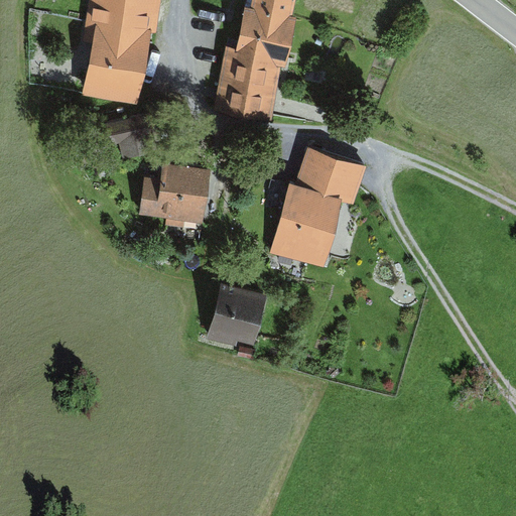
[(157,0),(90,0),(74,91),(139,102),(157,0)]
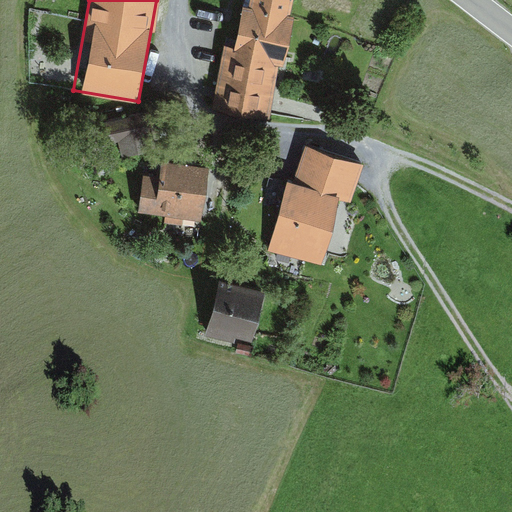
[(297,0),(246,0),(238,48),(225,46),(217,96),(271,105),(278,62),(287,64),(297,0)]
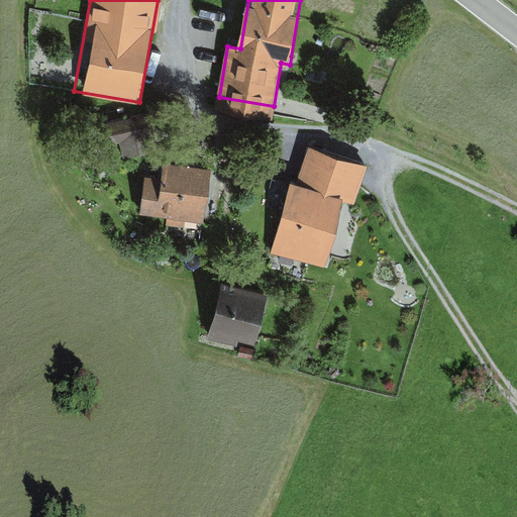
[(150,118),(103,129),(107,146),(117,143),(121,159),(159,149),(150,118)]
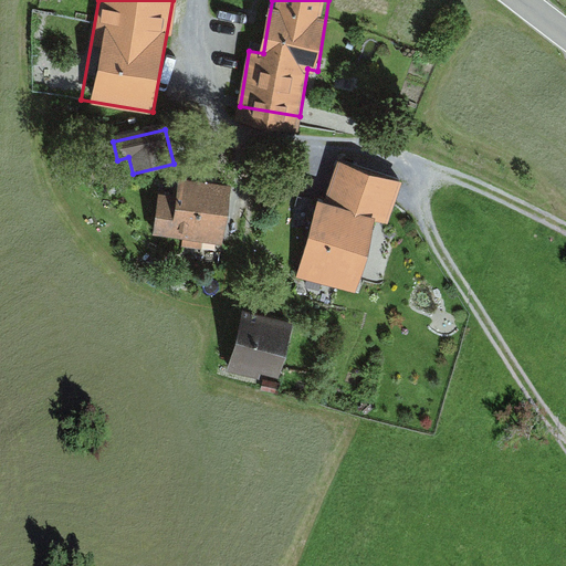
[(401,185),(333,163),(323,201),(315,200),(299,276),(358,292),(371,221),(387,227),(401,185)]
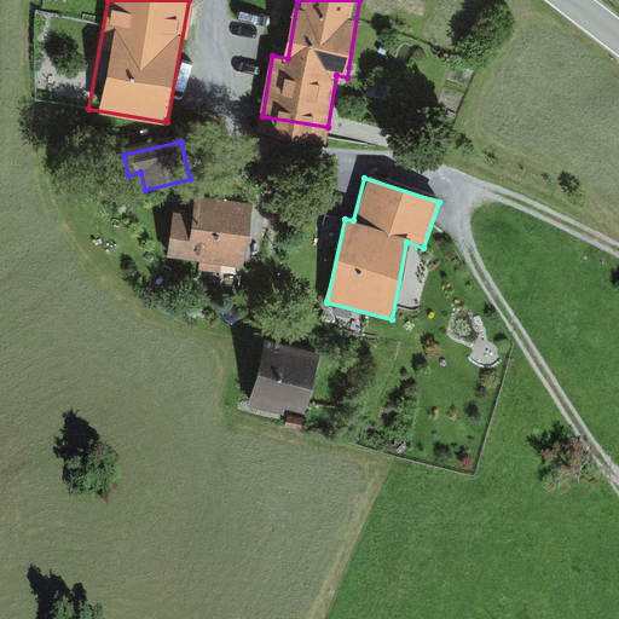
[(195,215),(172,212),(165,258),(241,268),(250,204),(198,197),(195,215)]
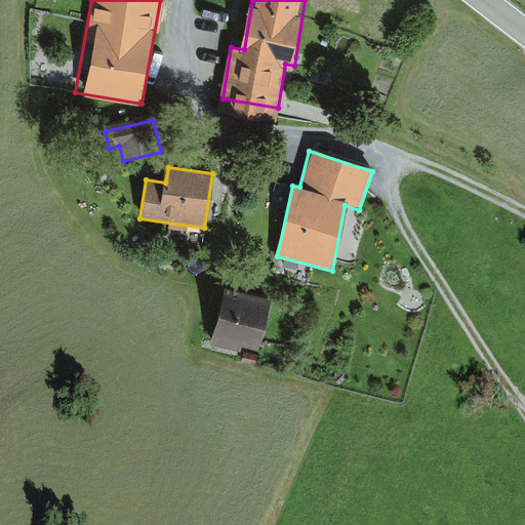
[(270,303),(224,290),(210,345),(239,352),(241,344),(258,348),(270,303)]
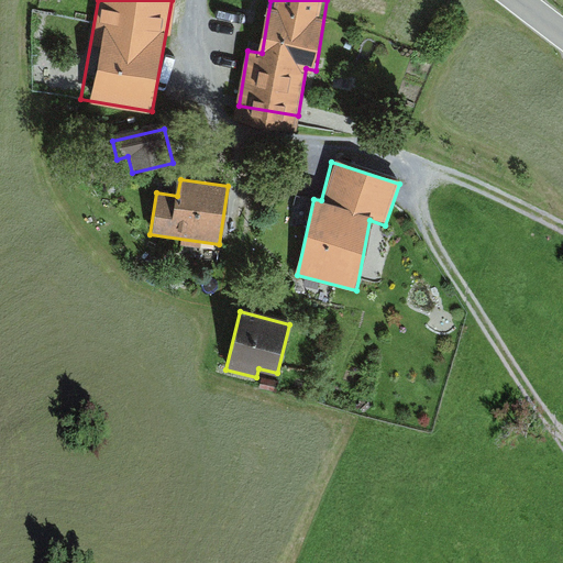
All buildings are outlined.
